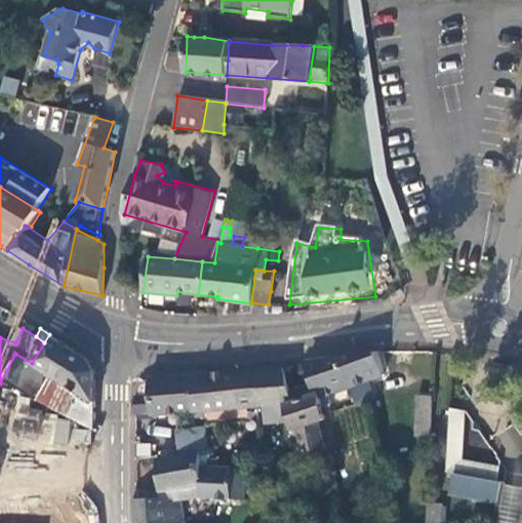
[(44,343),(32,363),(15,354),(0,383),(34,400),(95,433),(96,371),(91,362),(49,334),(44,343)]
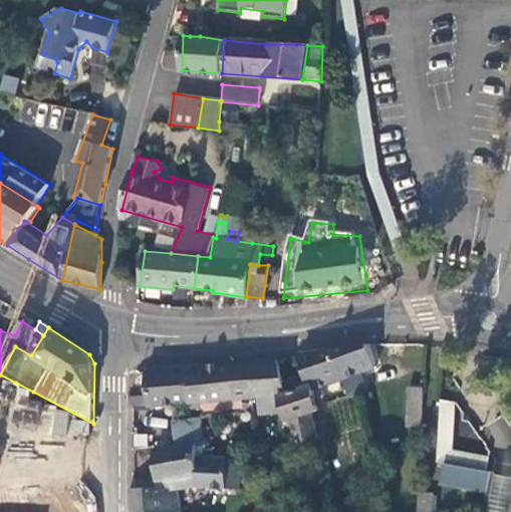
[(374,366),(368,344),(333,348),(340,377),(374,366)]
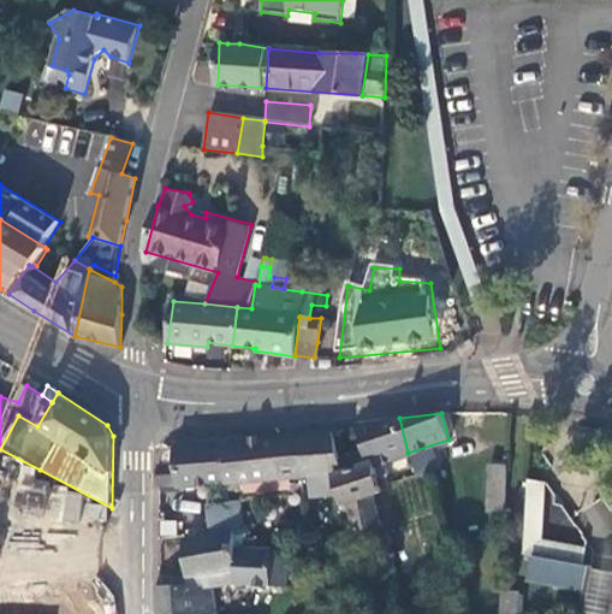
[(372,464),(408,453),(399,418),(373,421),(358,424),(363,452),(366,462),(370,461),(372,464)]
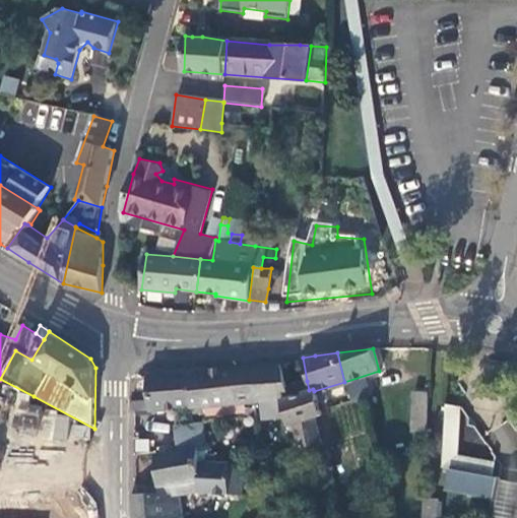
[(261,414),(283,410),(280,399),(286,398),(284,390),(278,366),(249,368),(251,382),(254,403),(259,403),(261,414)]
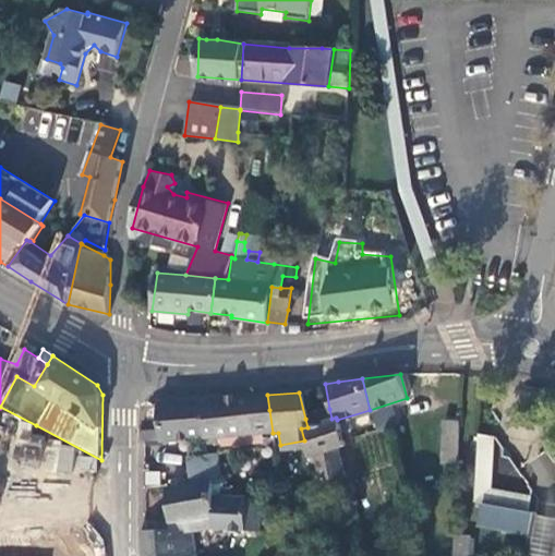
[(147,419),(146,420),(145,420),(143,437),(160,437),(161,440),(273,433),(269,410),(267,395),(164,402),(152,406),(149,408),(147,419)]
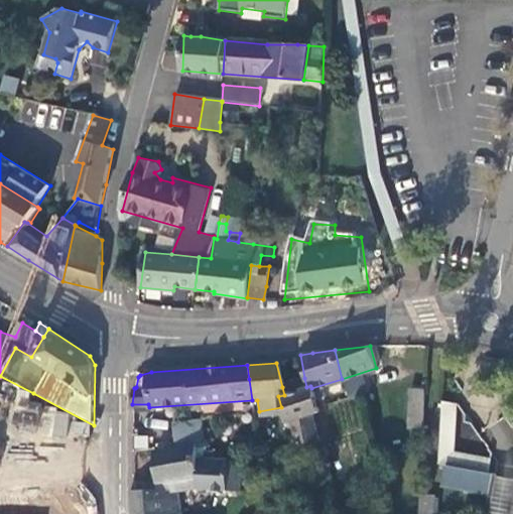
[(282,387),(284,395),(278,396),(281,407),(285,421),(291,420),(292,425),(297,445),(316,439),(310,413),(316,411),(313,396),(311,388),(310,386),(306,387),(304,378),(282,387)]
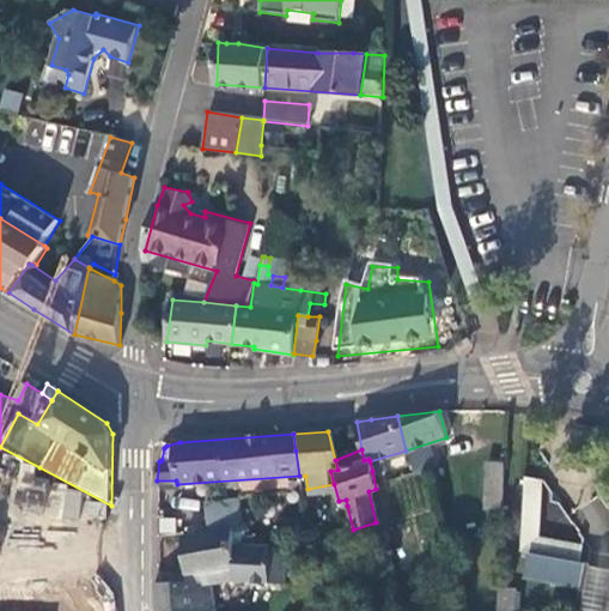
[(500,495),(503,464),(487,464),(485,494),(500,495)]
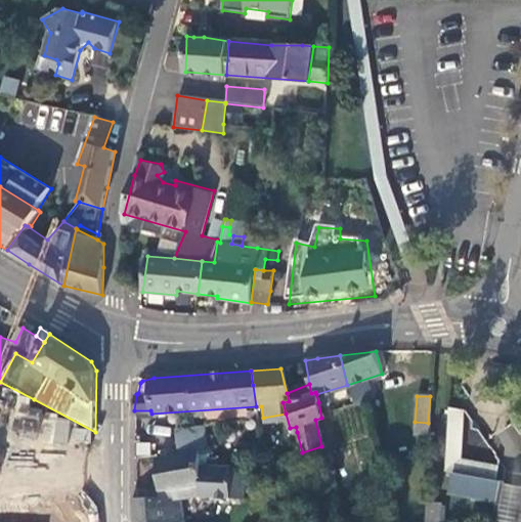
[(463,408),(446,406),(444,458),(461,461),(462,422),(463,408)]
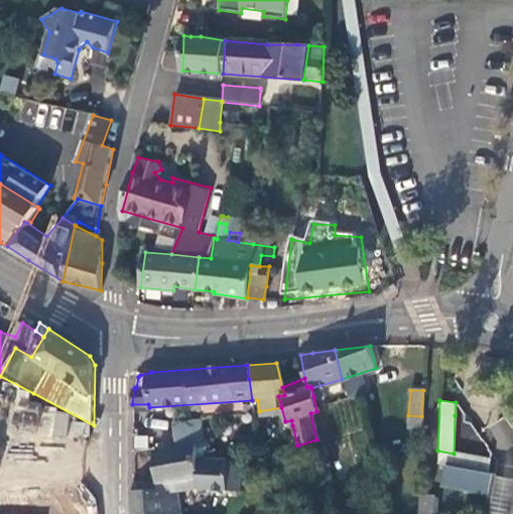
[(174,424),(176,445),(197,443),(197,445),(199,462),(227,463),(227,430),(202,428),(202,422),(174,424)]
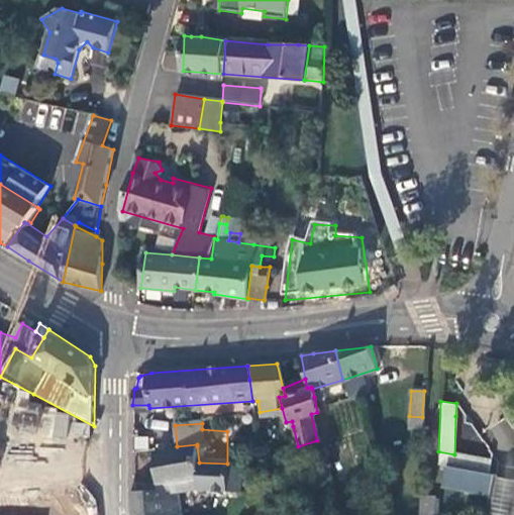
[(418,438),(416,432),(410,434),(412,440),(418,438)]
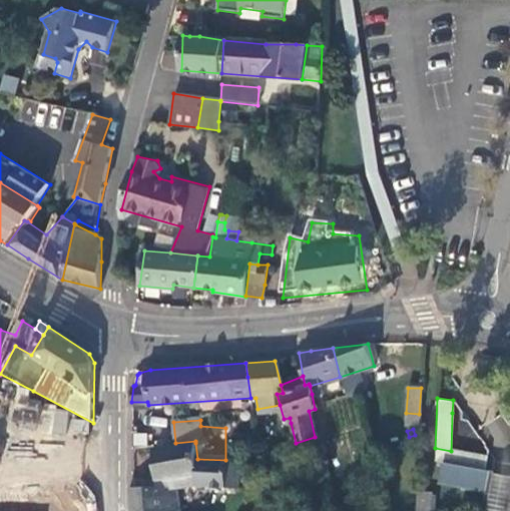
[(408,457),(402,432),(392,435),(398,459),(408,457)]
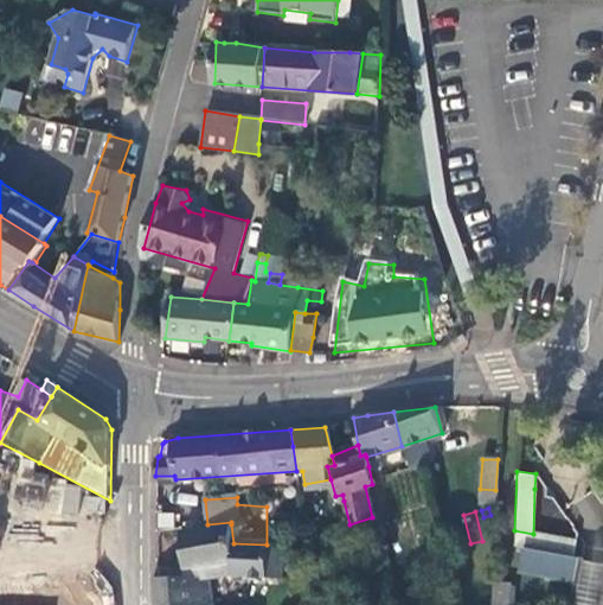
[(183,529),(185,554),(186,562),(186,567),(188,567),(231,565),(232,577),(265,577),(281,577),(282,547),(267,549),(267,545),(233,543),(231,524),(183,529)]
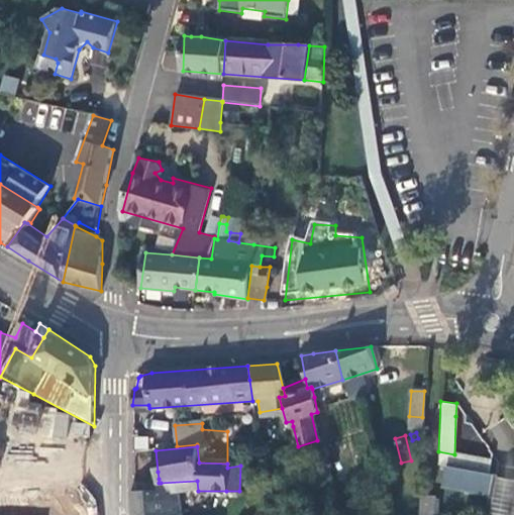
[(496,462),(454,454),(438,451),(437,466),(447,468),(493,476),(496,462)]
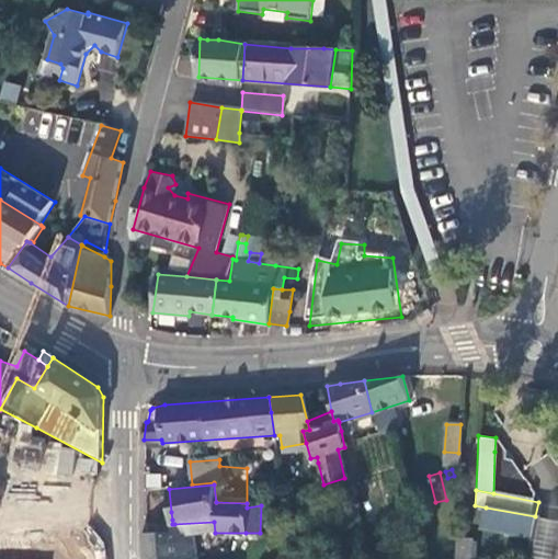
[(535,516),(486,508),(482,528),(532,536),(535,518),(535,516)]
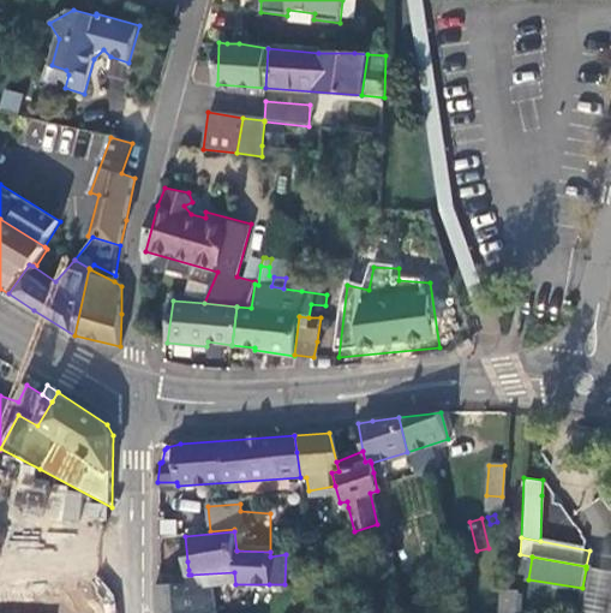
[(187,561),(159,564),(159,572),(178,571),(189,570),(187,561)]
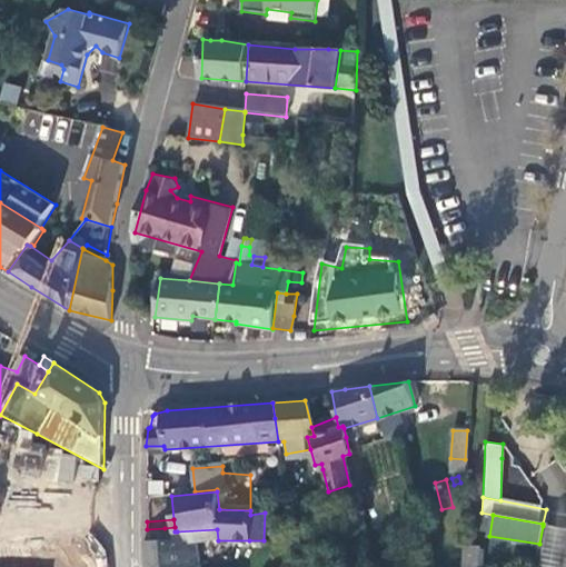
[(565,566),(565,529),(543,526),(539,544),(534,566),(565,566)]
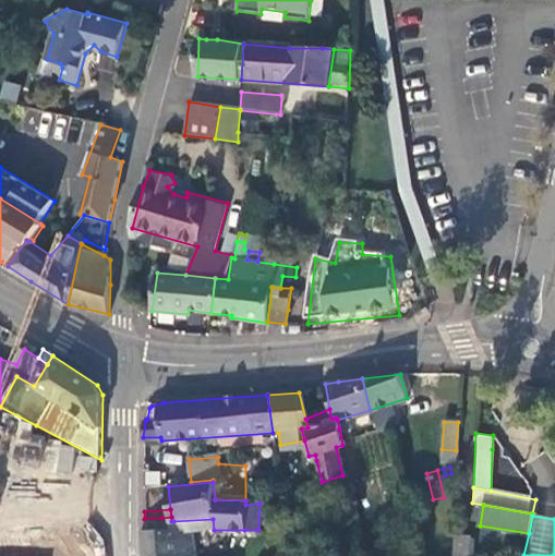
[(171,517),(161,518),(163,530),(175,531),(173,521),(171,521),(171,517)]
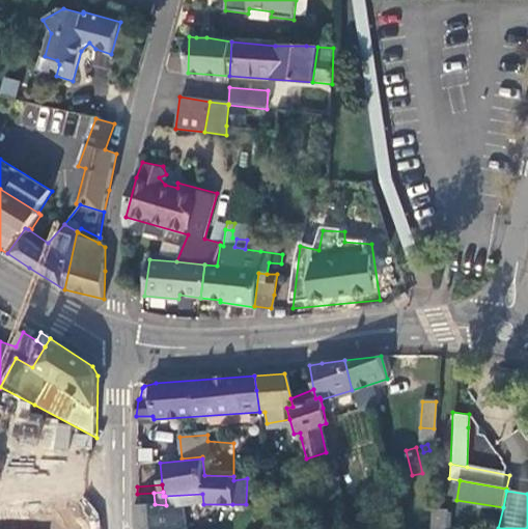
[(134,513),(167,512),(166,505),(155,504),(154,493),(137,494),(134,505),(134,513)]
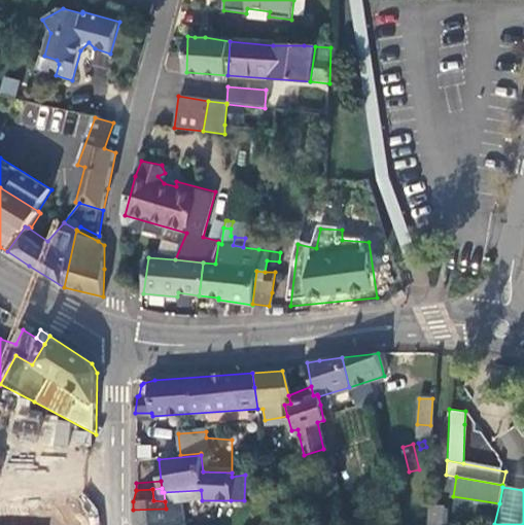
[(242,524),(244,500),(231,500),(229,524),(242,524)]
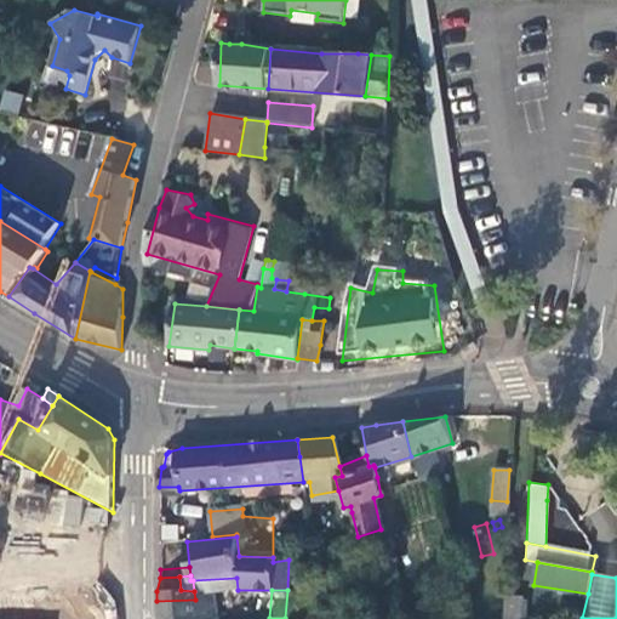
[(521,596),(504,595),(502,618),(520,618),(521,600),(521,596)]
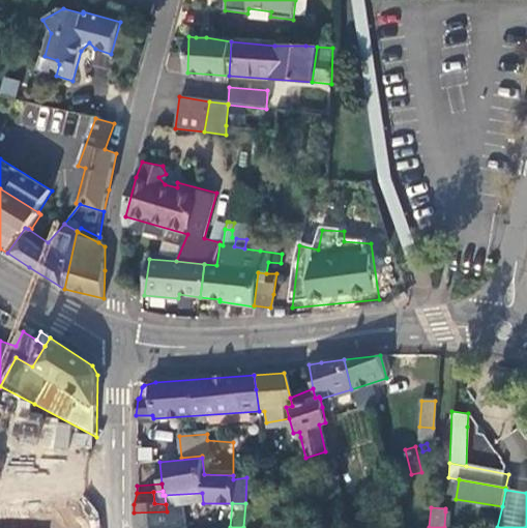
[(463,527),(464,512),(445,511),(444,527),(463,527)]
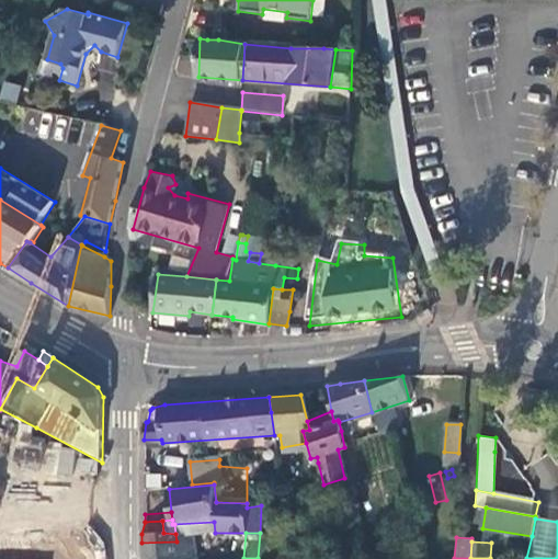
[(425,558),(423,549),(416,550),(417,555),(409,557),(409,558),(425,558)]
